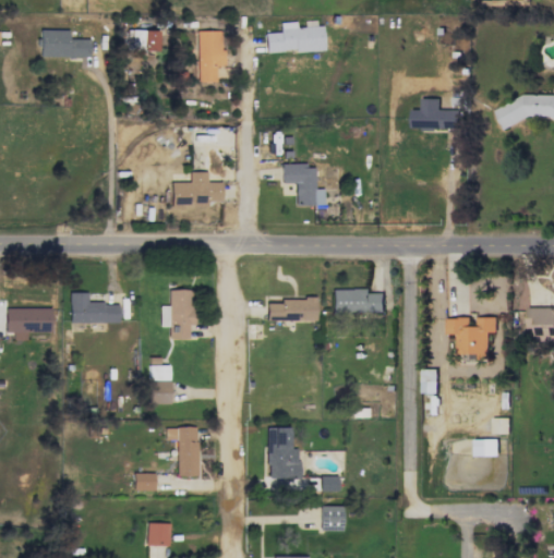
[(326,50),(326,25),(299,26),(299,22),(282,22),(284,32),(267,33),(268,52),(326,50)]
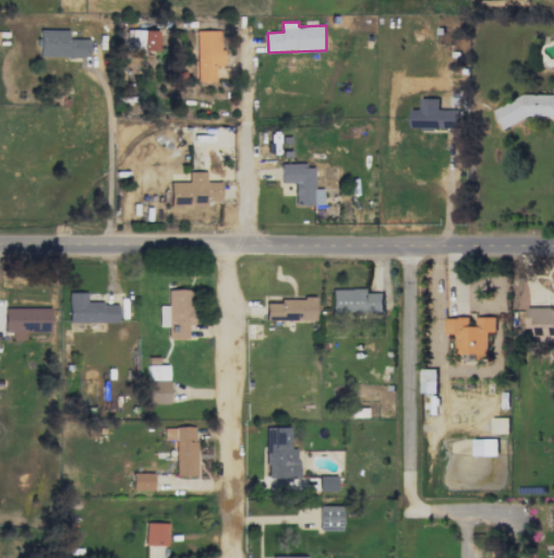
[(71,29),(41,29),(40,57),(92,57),(92,39),(71,38),(71,29)]
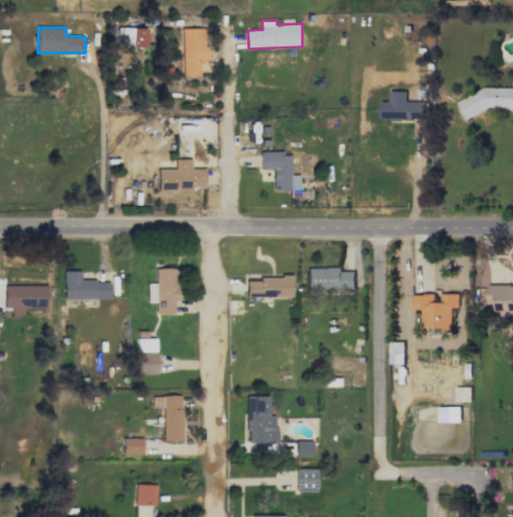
[(120,45),(148,46),(148,28),(121,27),(120,45)]
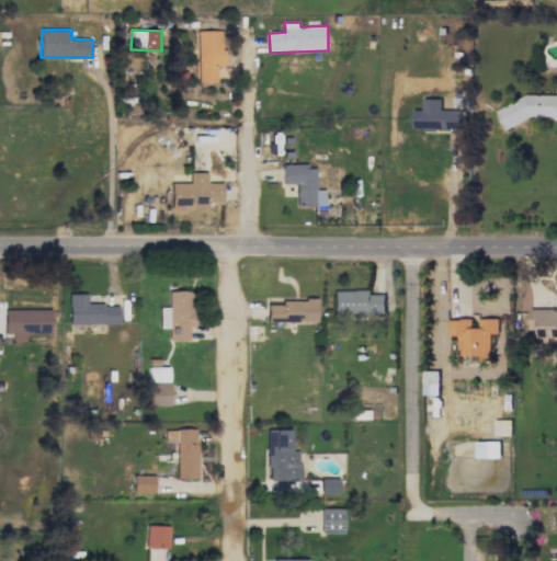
[(201,31),(202,82),(219,82),(219,66),(227,66),(226,31),(201,31)]
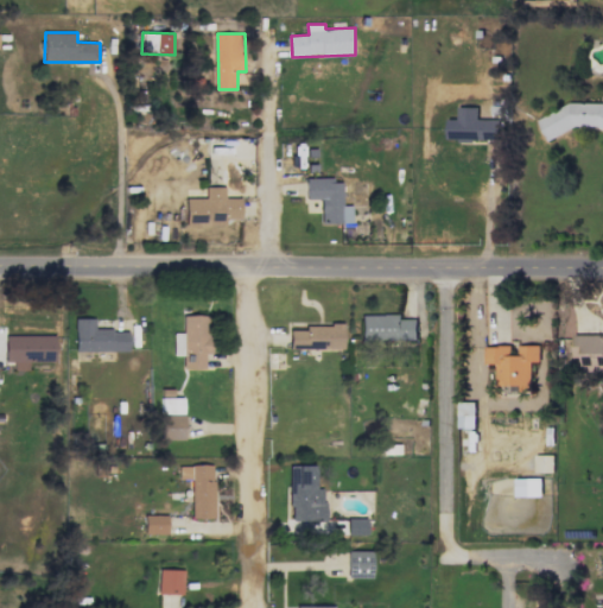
[(602,107),(575,103),(543,119),(552,140),(571,131),(602,131),(602,107)]
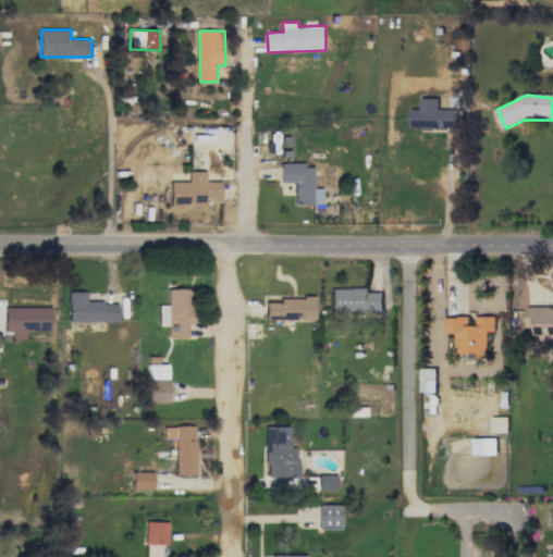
[(461,128),(462,109),(441,109),(442,98),(424,98),(424,109),(414,109),(413,128),(461,128)]
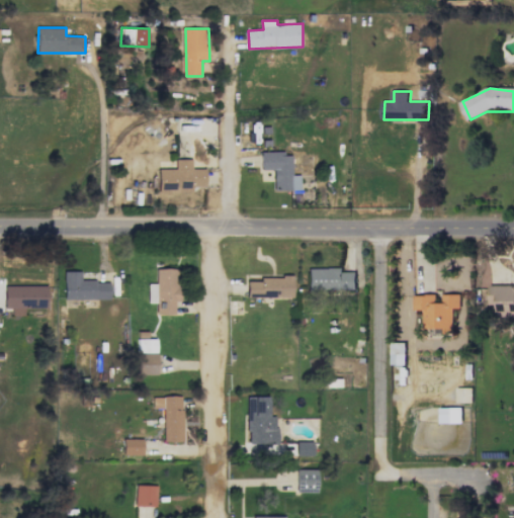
[(294,175),(294,152),(262,153),(263,170),(275,170),(276,190),(303,190),(303,175),(294,175)]
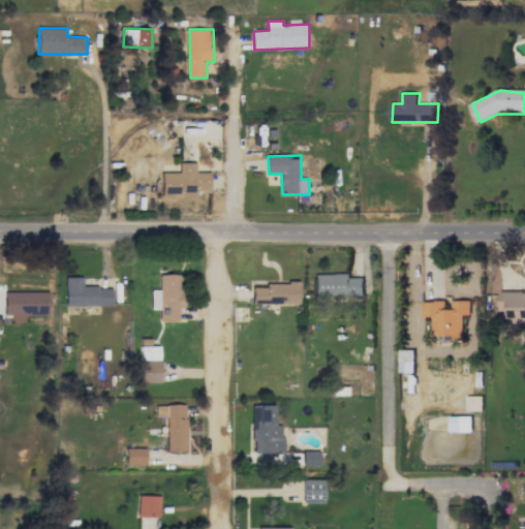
[(163,173),(164,196),(198,196),(198,190),(213,190),(212,172),(198,172),(198,162),(182,162),(182,173),(163,173)]
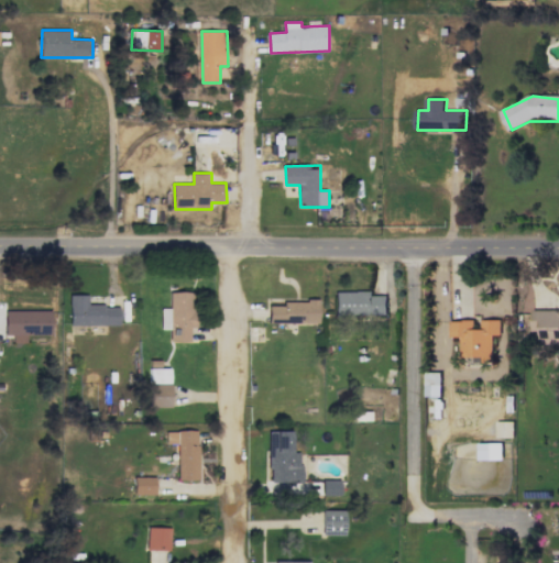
[(338,291),(338,316),(391,315),(390,295),(375,296),(375,290),(338,291)]
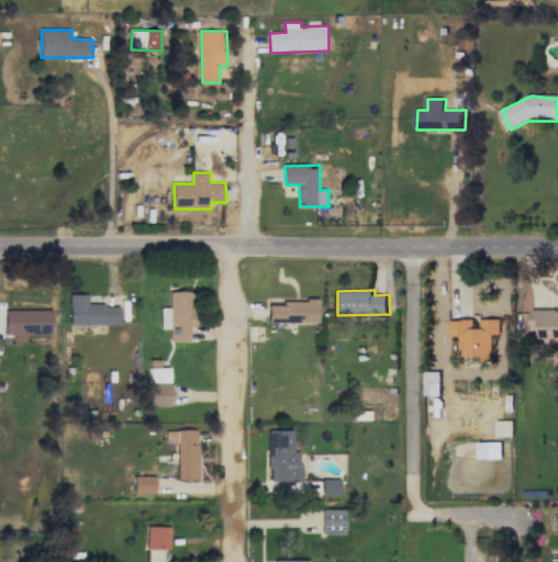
[(163,328),(171,329),(171,341),(192,341),(192,326),(197,326),(197,291),(173,291),(171,307),(163,307),(163,328)]
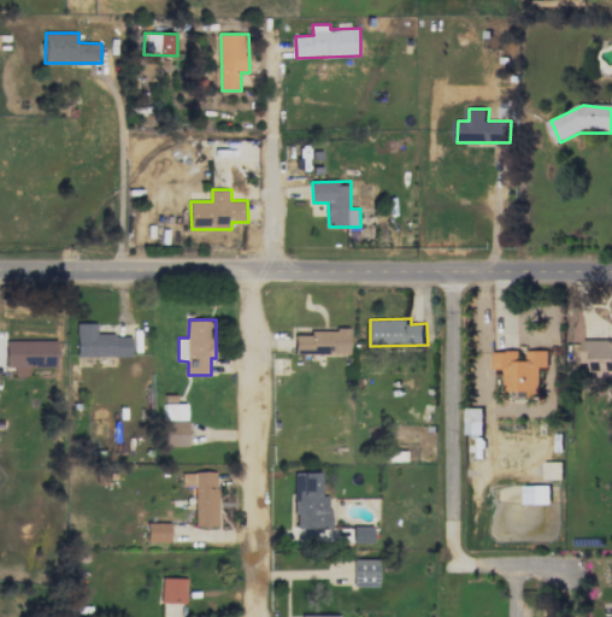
[(134,356),(134,334),(99,335),(99,323),(78,323),(80,357),(134,356)]
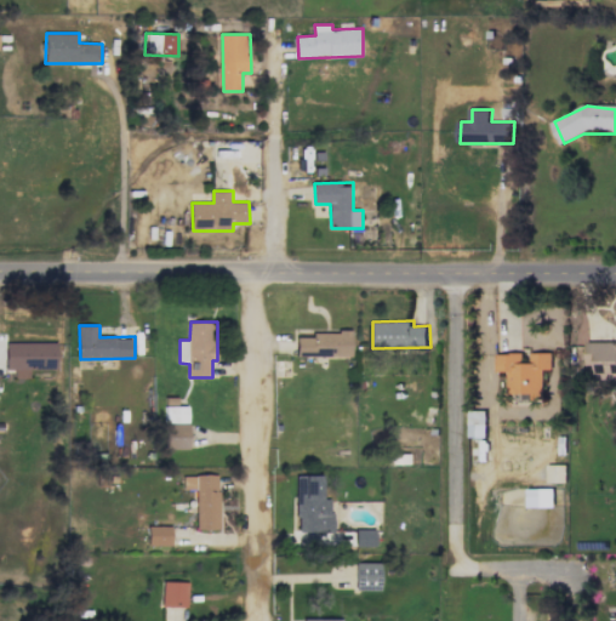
[(298,337),(298,357),(354,355),(354,331),(315,331),(315,336),(298,337)]
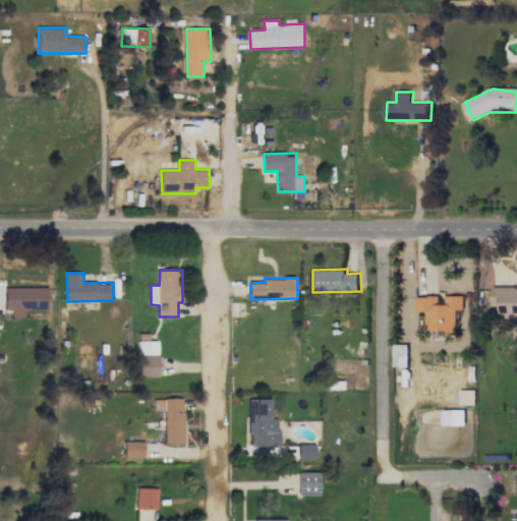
[(7,287),(7,310),(14,310),(14,317),(27,317),(27,309),(50,309),(50,287),(7,287)]
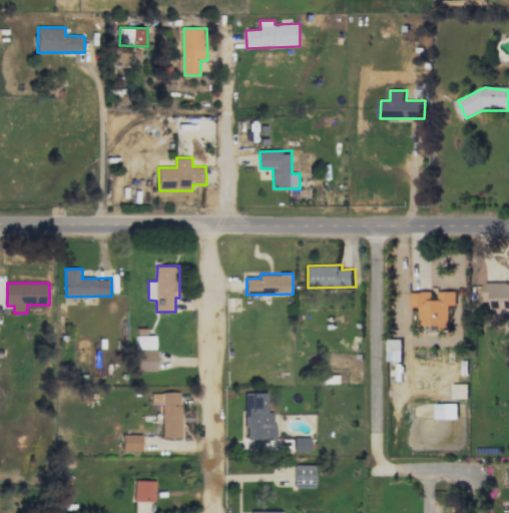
[(459,291),(440,292),(441,300),(435,300),(435,292),(412,293),(412,307),(422,307),(422,325),(442,325),(442,330),(452,330),(451,306),(459,305),(459,291)]
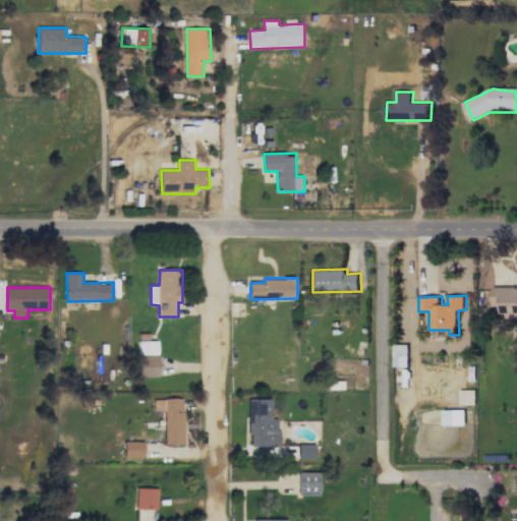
[(160,341),(139,341),(140,377),(161,377),(160,341)]
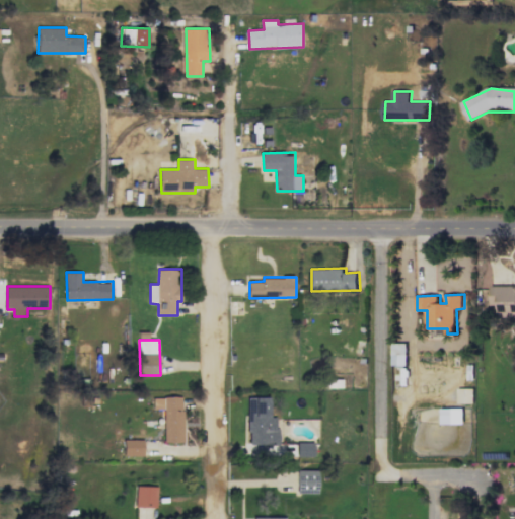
[(409,365),(410,344),(395,344),(395,351),(405,352),(403,357),(395,357),(395,365),(409,365)]
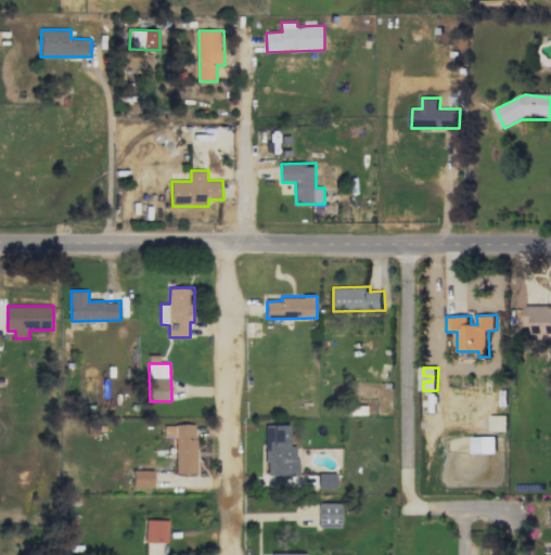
[(510,430),(510,415),(494,415),(494,430),(510,430)]
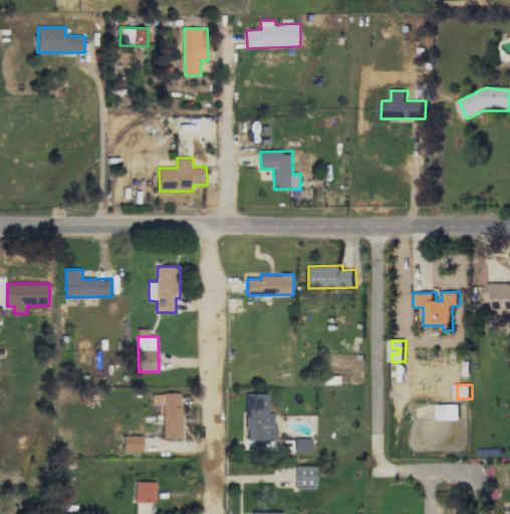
[(184,438),(183,393),(154,394),(154,406),(164,406),(165,439),(184,438)]
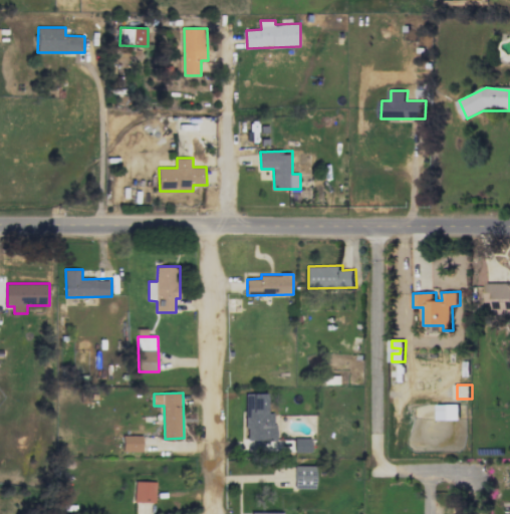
[(313,452),(313,439),(277,440),(277,413),(269,413),(268,394),(248,394),(249,447),(272,447),(272,453),(313,452)]
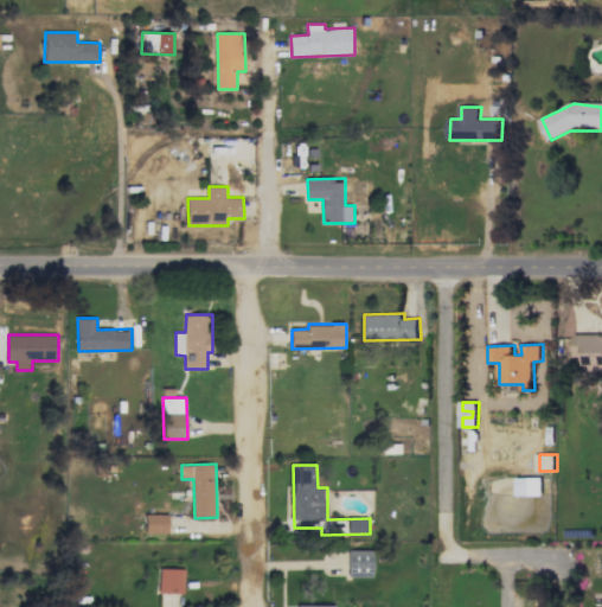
[(518,496),(545,494),(545,478),(518,478),(518,496)]
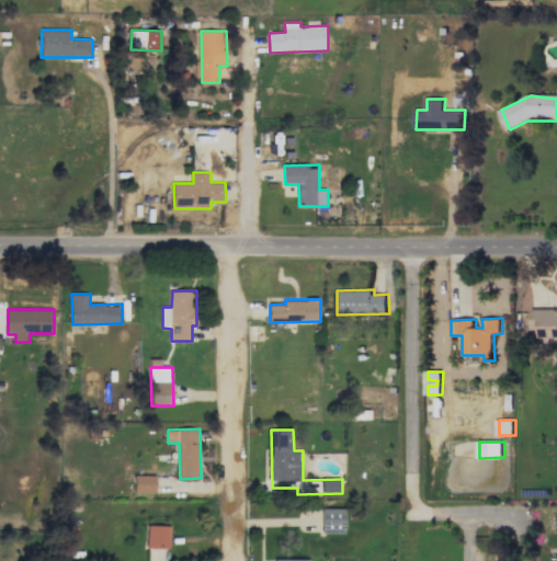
[(136,492),(157,493),(157,476),(136,474),(136,492)]
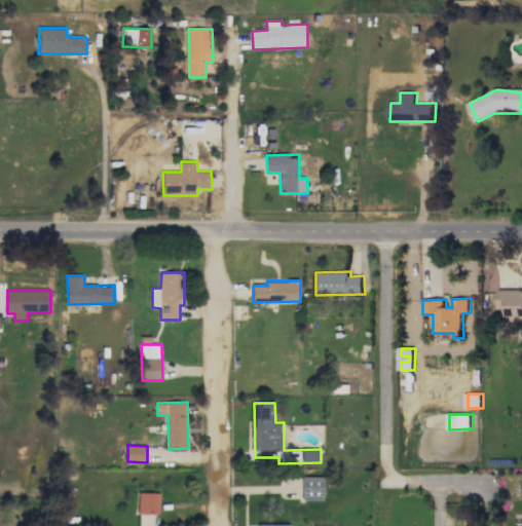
[(325,499),(325,477),(303,477),(302,499),(325,499)]
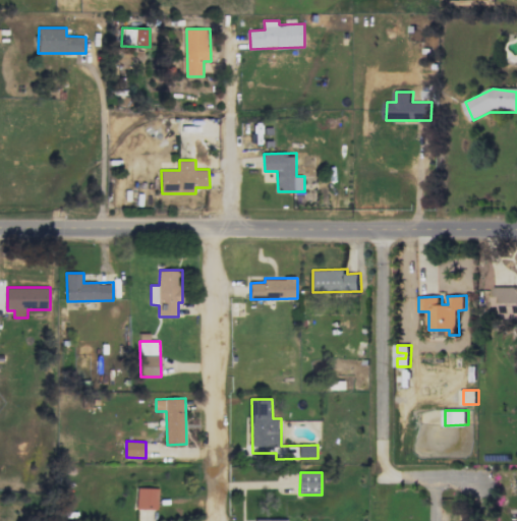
[(159,510),(160,488),(138,487),(138,509),(159,510)]
